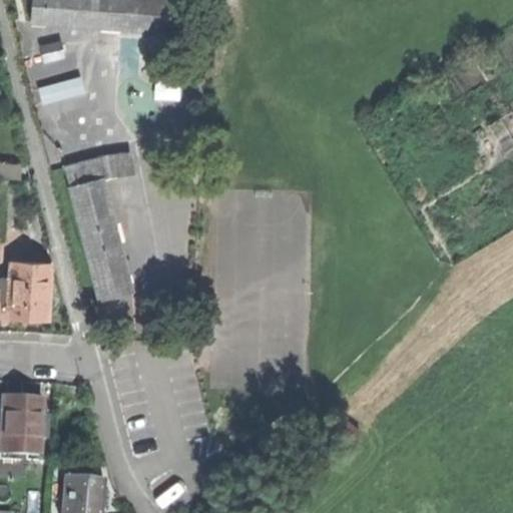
[(31,0),(30,23),(190,34),(192,0),(31,0)]
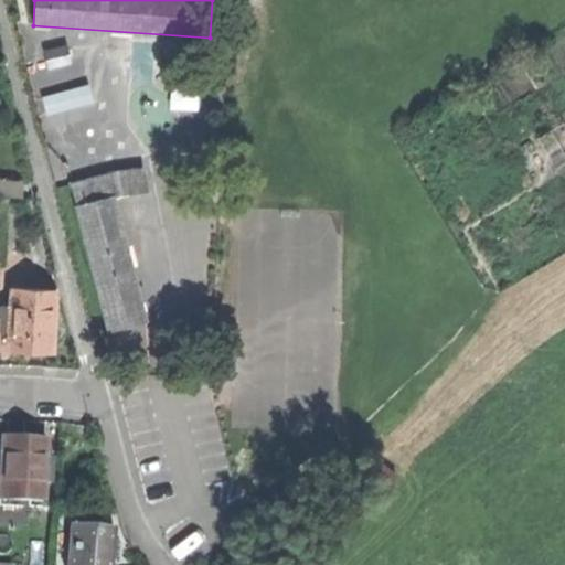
[(66,45),(44,51),(48,66),(71,62),(66,45)]
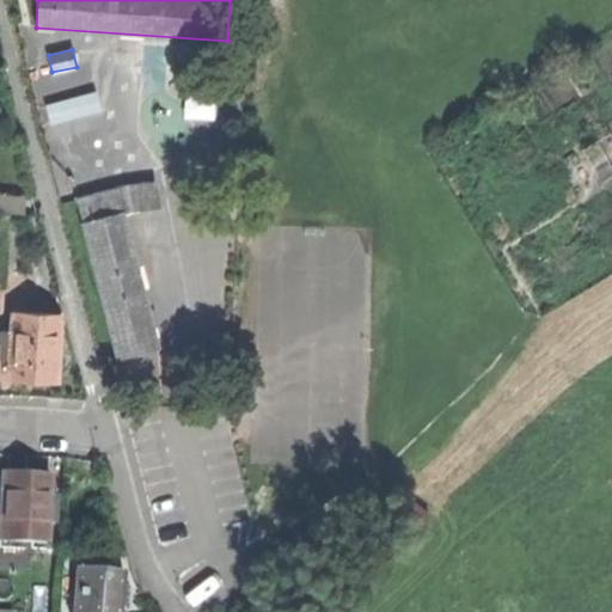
[(53,139),(92,128),(78,71),(37,80),(53,139)]
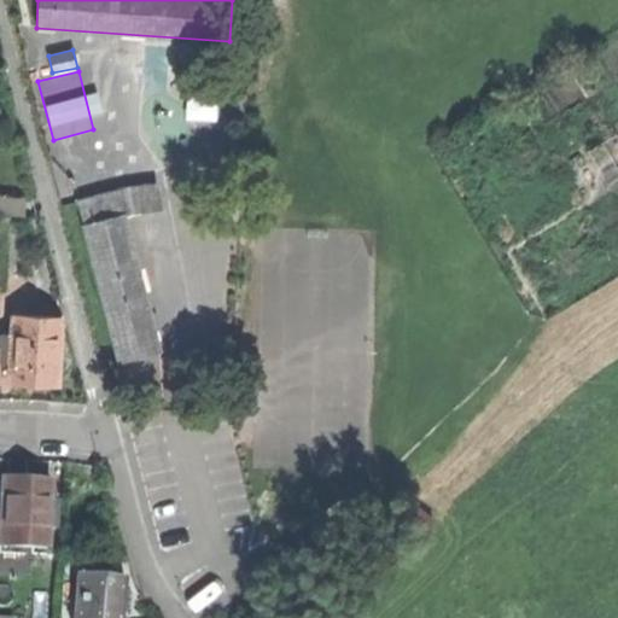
[(196,115),(225,115),(225,91),(196,91),(196,115)]
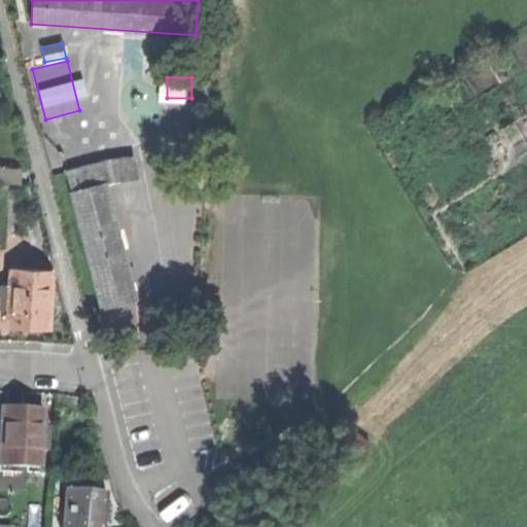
[(101,310),(136,301),(105,182),(137,178),(133,159),(109,161),(65,172),(70,191),(68,191),(101,310)]
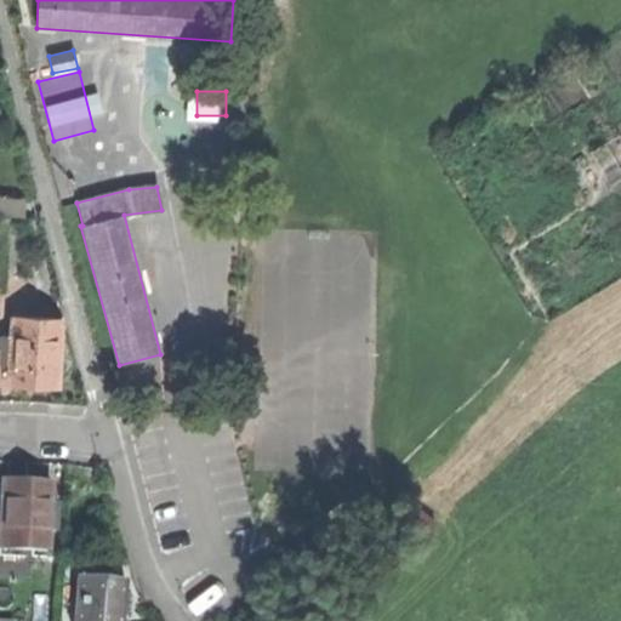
[(0,215),(23,216),(24,195),(0,194),(0,215)]
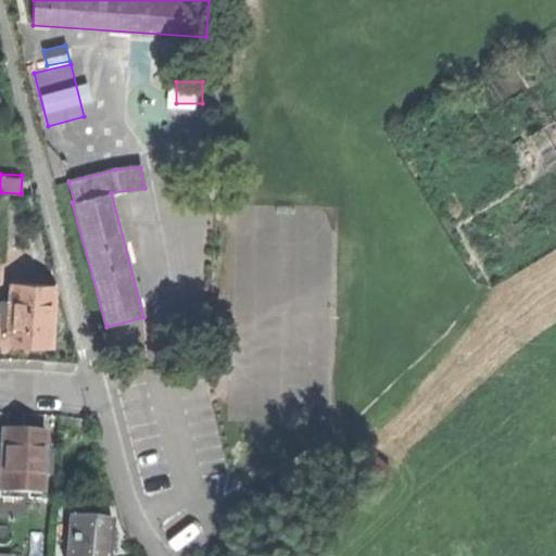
[(30,343),(51,344),(53,285),(11,283),(9,342),(30,343)]
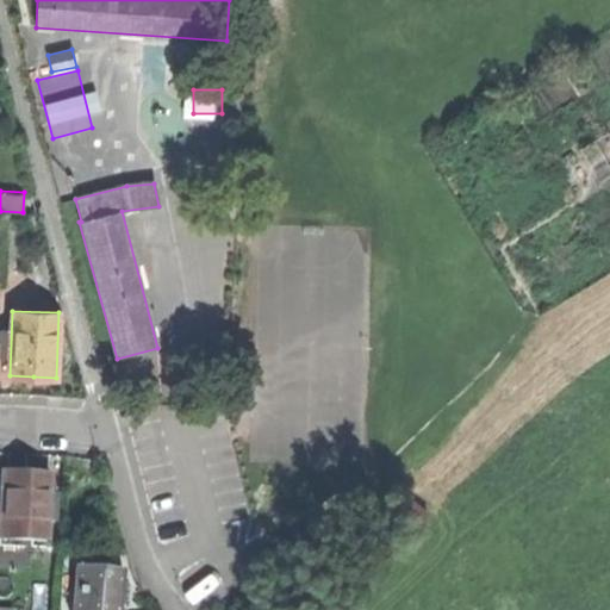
[(54,521),(55,492),(47,491),(47,474),(23,473),(1,472),(0,487),(0,536),(43,540),(44,520),(54,521)]
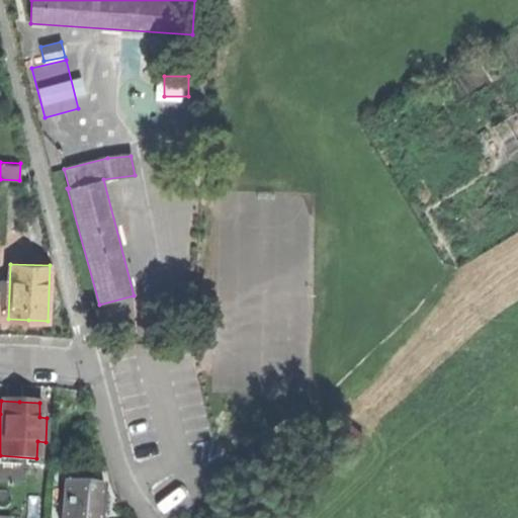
[(59,517),(99,517),(101,499),(102,483),(62,480),(59,517)]
